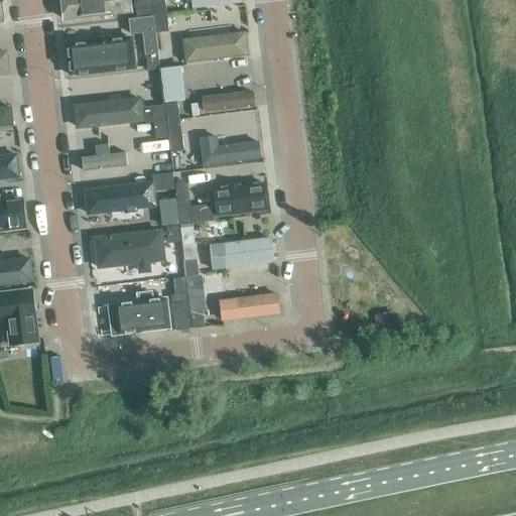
[(62,0),(63,15),(132,14),(132,0),(62,0)]
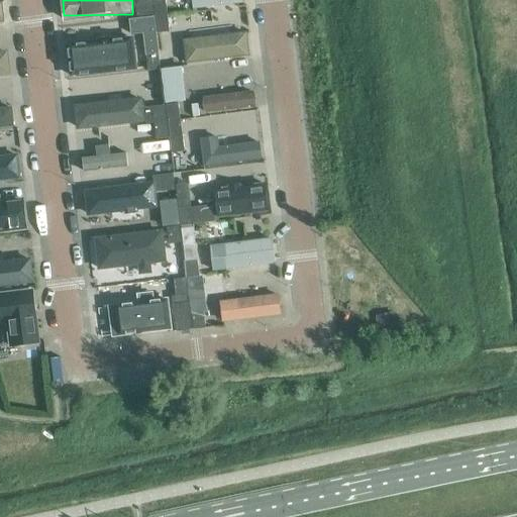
[(166,0),(159,0),(153,1),(156,17),(168,15),(166,0)]
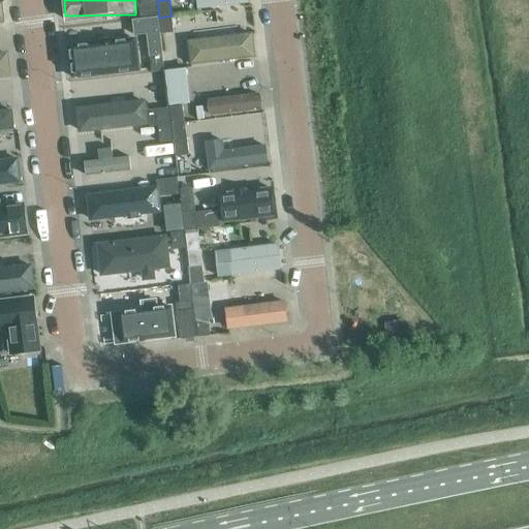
[(139,7),(141,19),(157,17),(156,5),(139,7)]
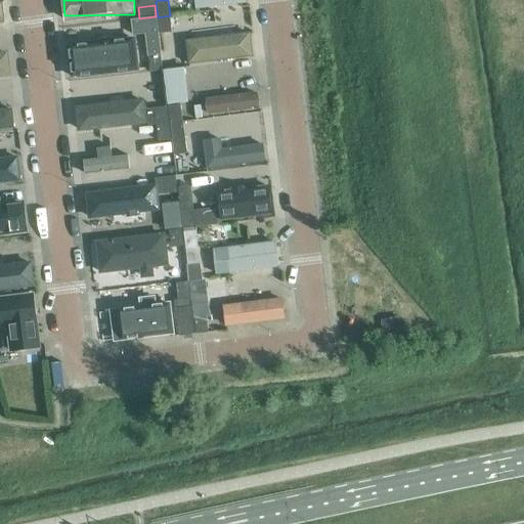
[(170,15),(158,17),(160,34),(172,33),(170,15)]
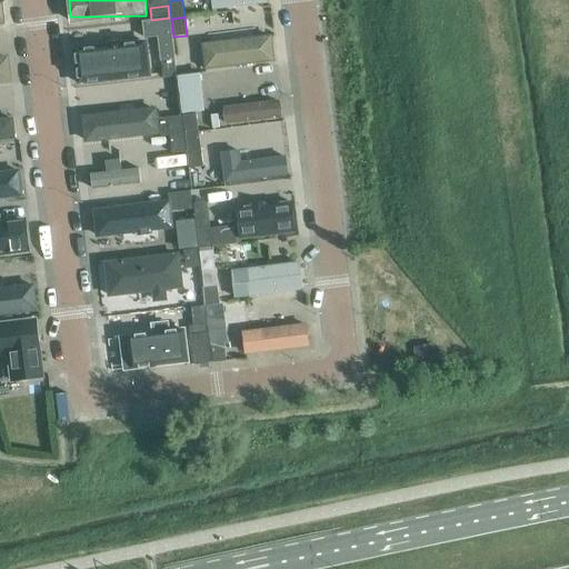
[(169,18),(151,20),(141,21),(142,22),(145,39),(157,38),(163,78),(177,77),(169,19),(169,18)]
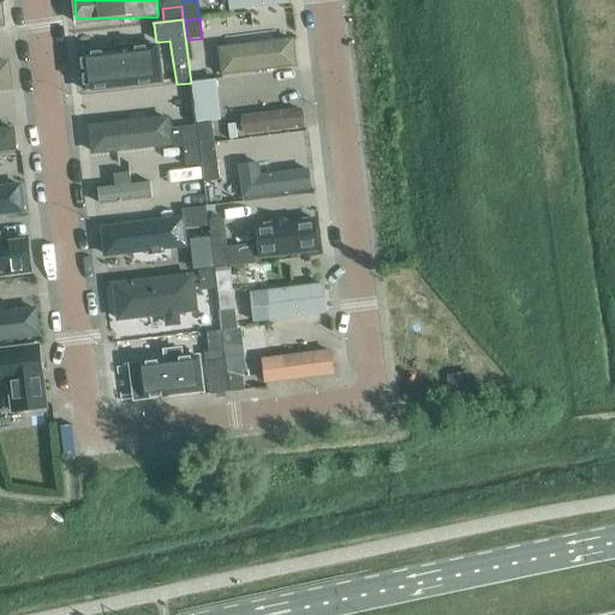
[(294,34),(220,46),(225,75),(299,63),(294,34)]
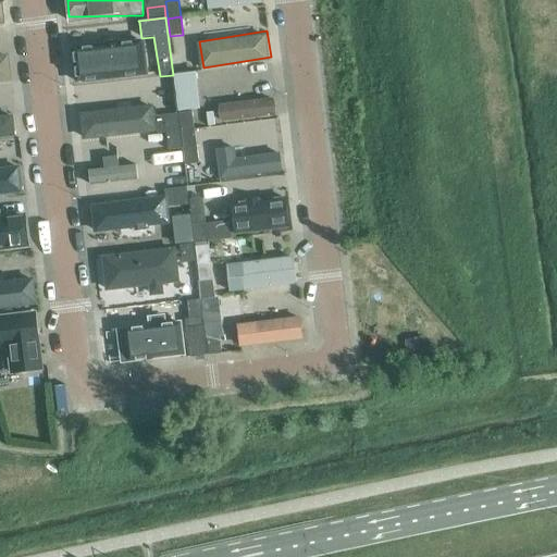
[(140,48),(76,49),(77,76),(141,75),(140,48)]
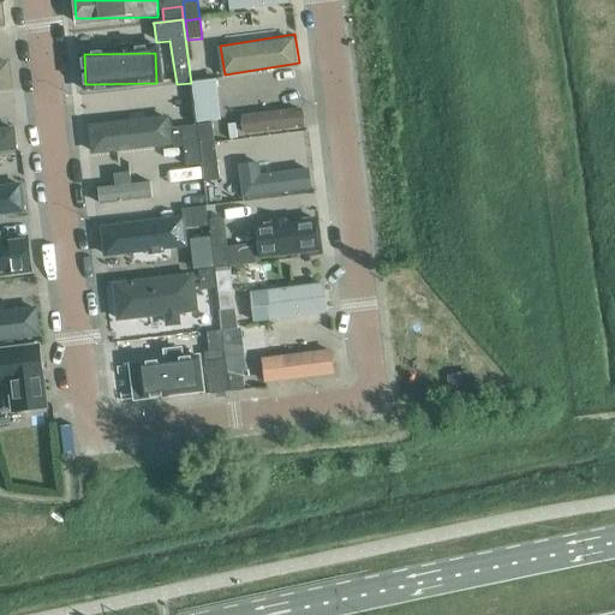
[(0,90),(11,89),(9,57),(0,57),(0,90)]
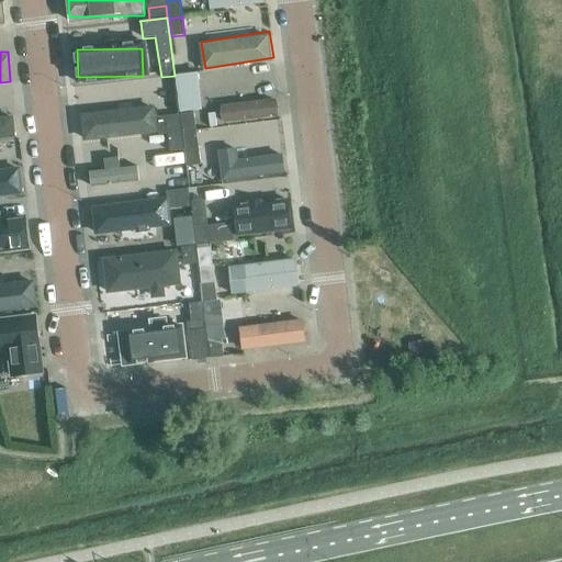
[(202,110),(198,74),(176,76),(180,113),(202,110)]
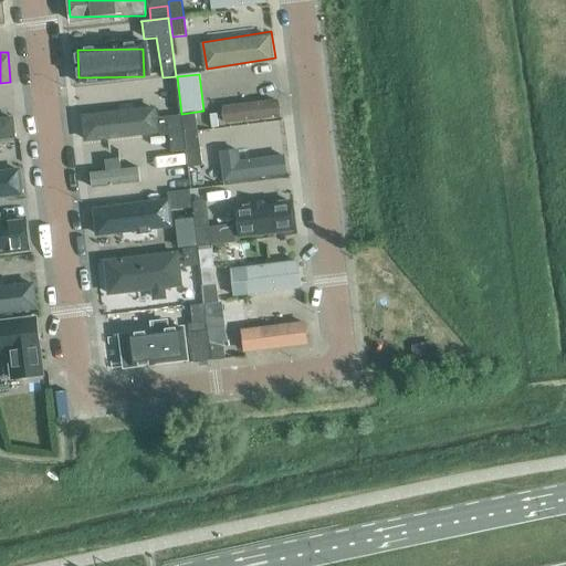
[(278,96),(222,104),(226,123),(281,115),(278,96)]
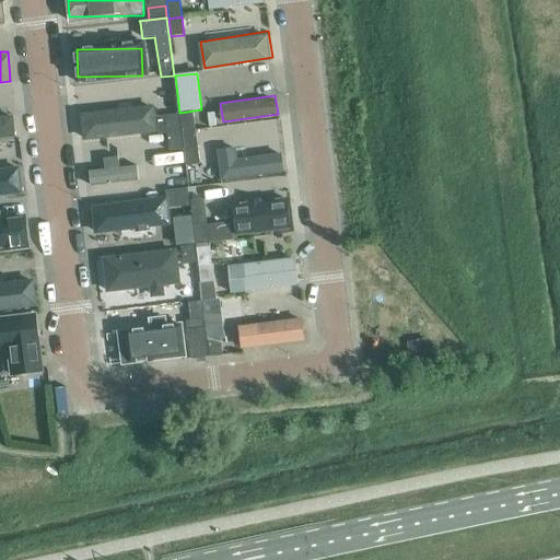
[(182,131),(196,130),(194,112),(179,114),(182,131)]
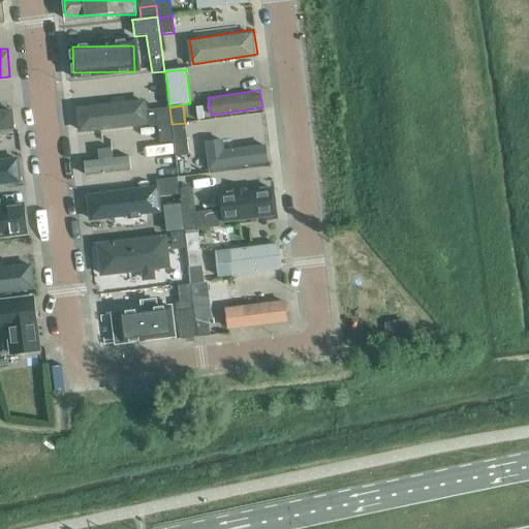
[(0,130),(14,130),(13,106),(0,106),(0,130)]
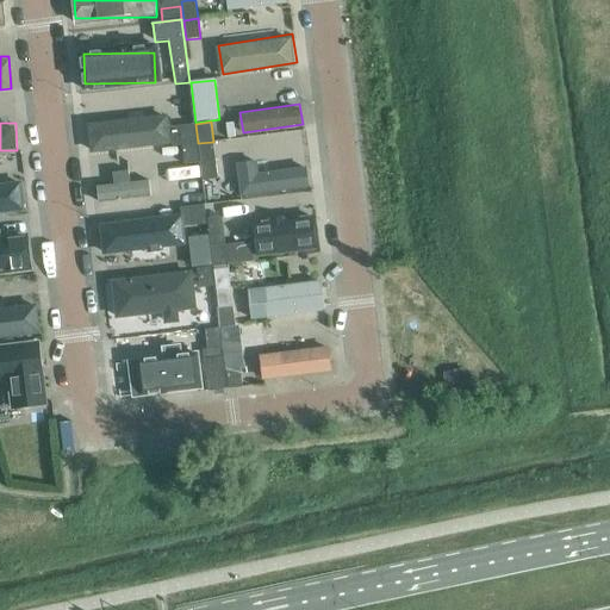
[(182,145),(197,143),(194,124),(170,128),(173,147),(182,145)]
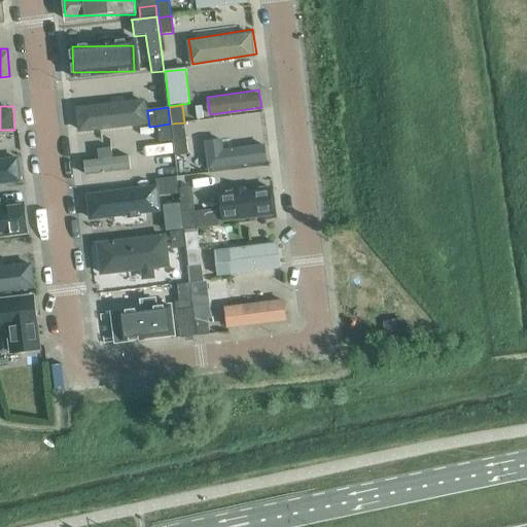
[(184,123),(171,124),(173,140),(172,140),(174,156),(188,154),(184,121),(184,123)]
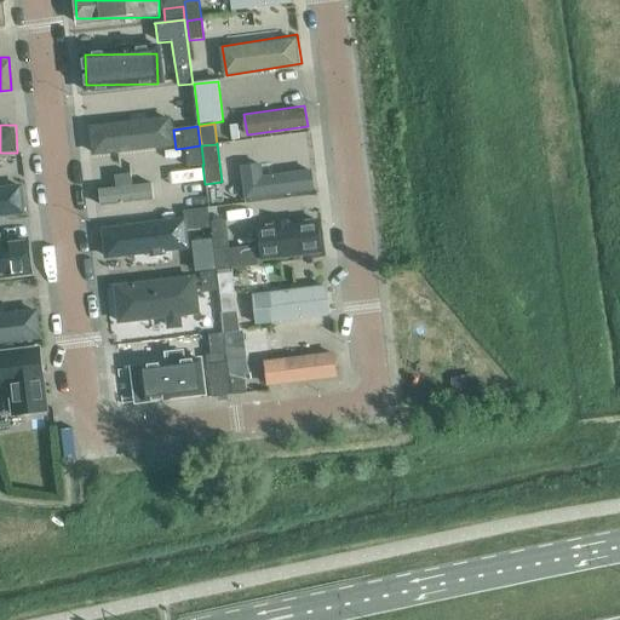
[(200,145),(185,148),(188,167),(202,165),(200,145)]
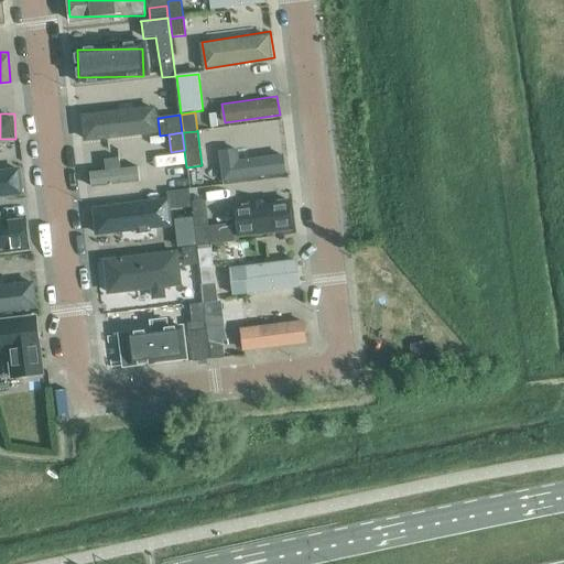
[(219,149),(225,182),(286,171),(283,151),(241,158),(239,145),(219,149)]
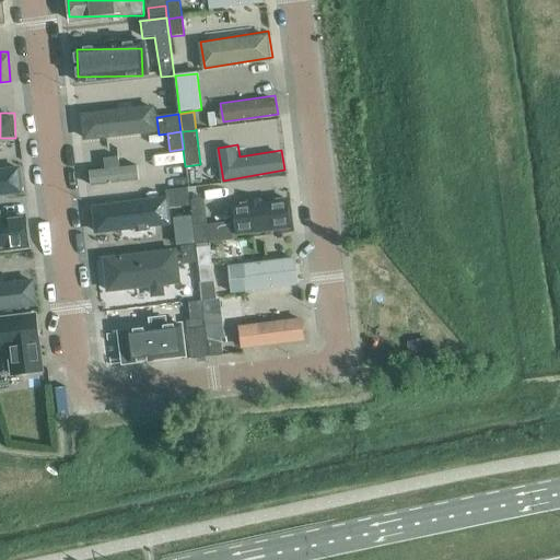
[(92,182),(140,177),(139,163),(121,164),(121,155),(104,156),(105,167),(91,168),(92,182)]
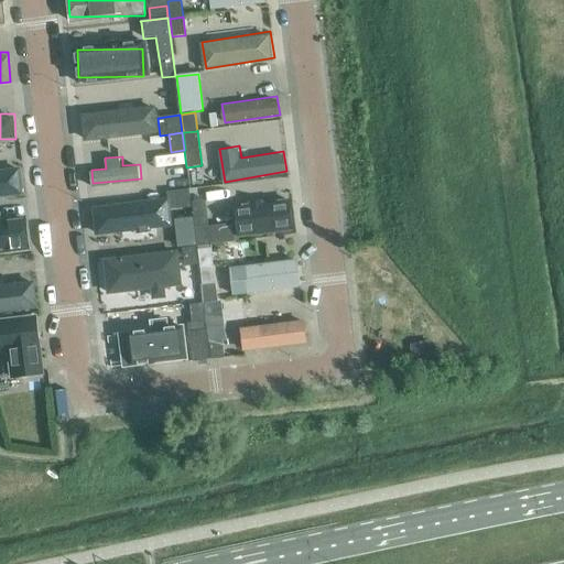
[(191,207),(188,190),(176,191),(166,192),(169,209),(191,207)]
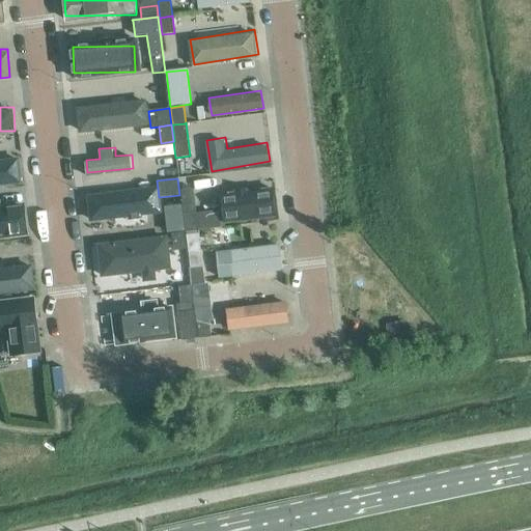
[(273,188),(226,190),(227,220),(275,218),(273,188)]
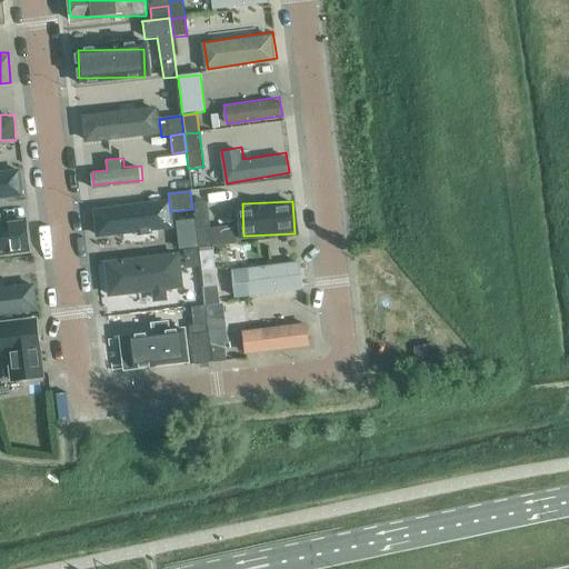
[(197,231),(199,248),(199,249),(212,247),(237,243),(235,226),(210,228),(207,202),(193,203),(197,231)]
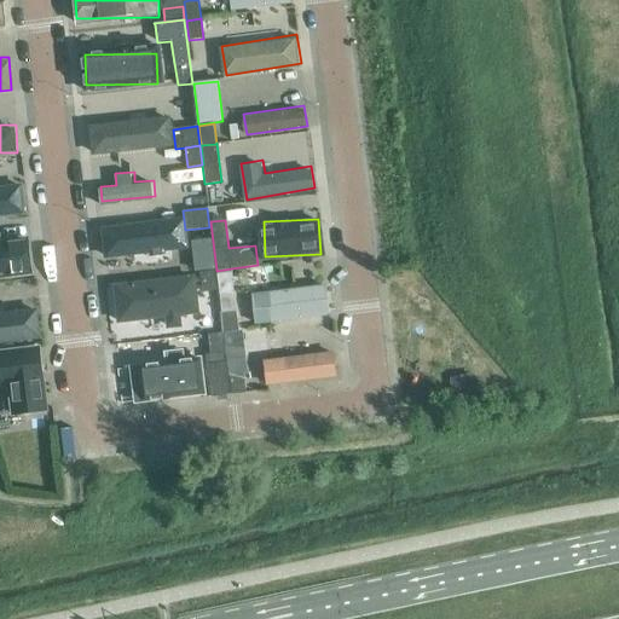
[(196,271),(215,268),(212,239),(192,242),(196,271)]
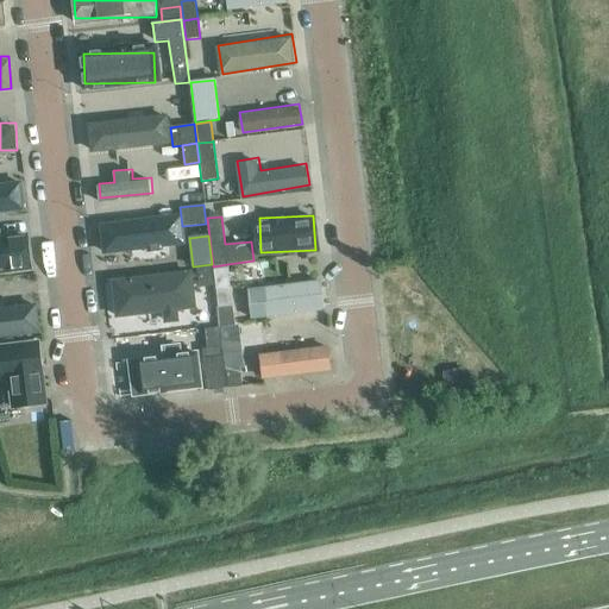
[(200,288),(214,286),(212,267),(198,268),(200,288)]
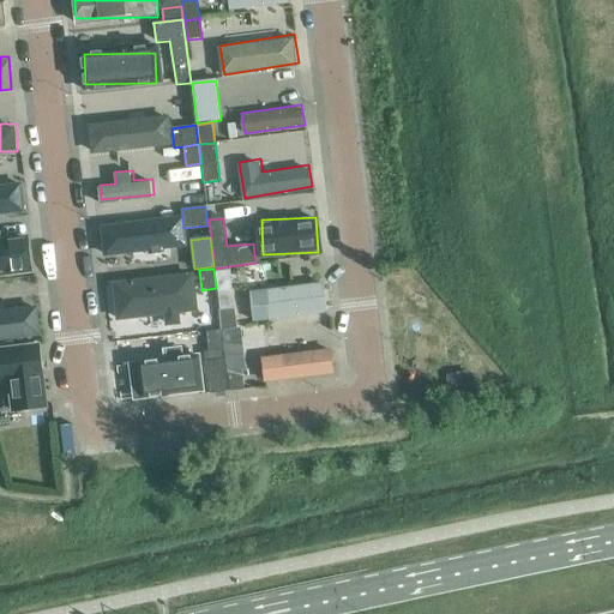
[(230,270),(215,271),(221,311),(235,308),(230,270)]
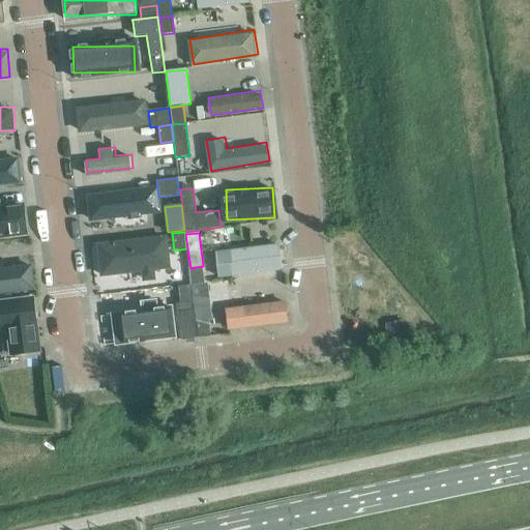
[(281,243),(217,252),(221,277),(285,269),(281,243)]
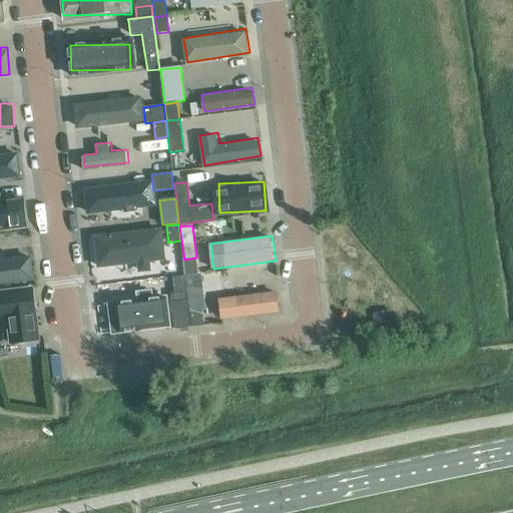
[(32,252),(0,255),(0,283),(35,280),(32,252)]
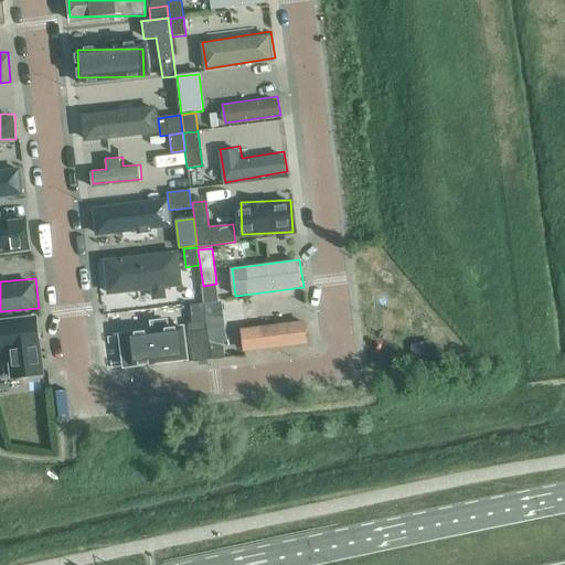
[(205,304),(219,301),(216,284),(203,286),(205,304)]
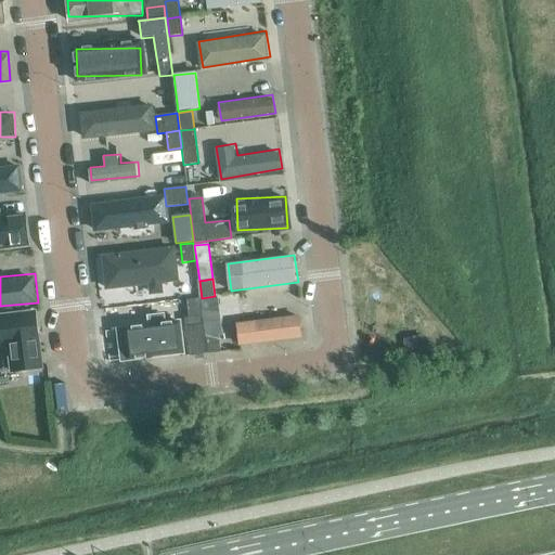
[(215,296),(202,298),(203,311),(216,309),(215,296)]
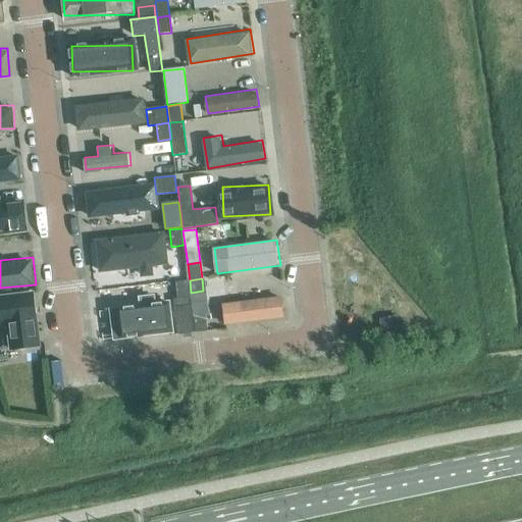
[(188,281),(188,280),(175,282),(177,299),(173,299),(174,307),(174,311),(169,311),(171,331),(177,330),(177,335),(185,334),(194,333),(191,305),(188,281)]
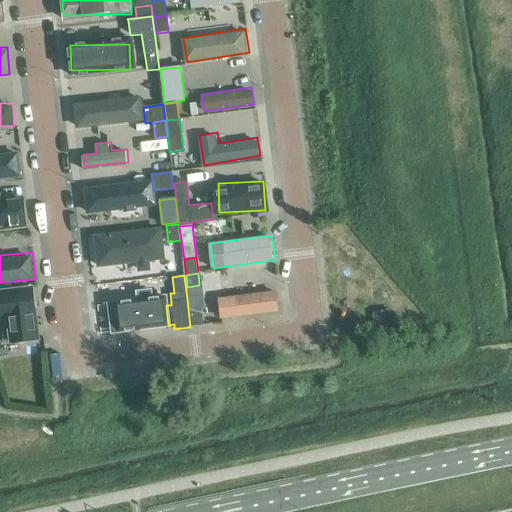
[(38,340),(36,287),(0,288),(0,319),(11,319),(12,341),(38,340)]
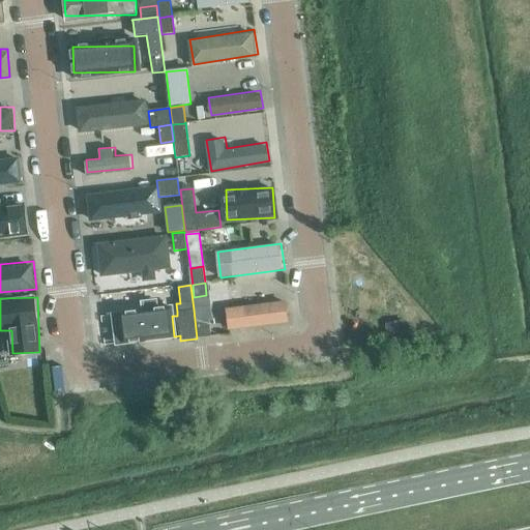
[(227,305),(229,327),(289,322),(287,300),(227,305)]
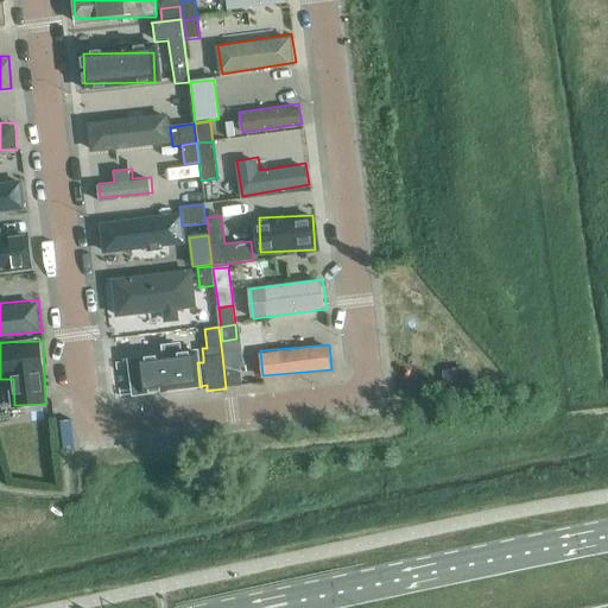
[(242,386),(240,367),(226,368),(228,387),(232,387),(242,386)]
